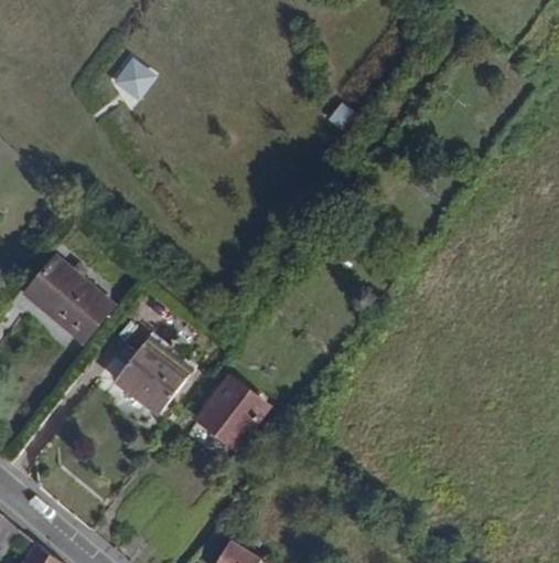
[(153,76),(131,57),(114,78),(136,96),(153,76)]
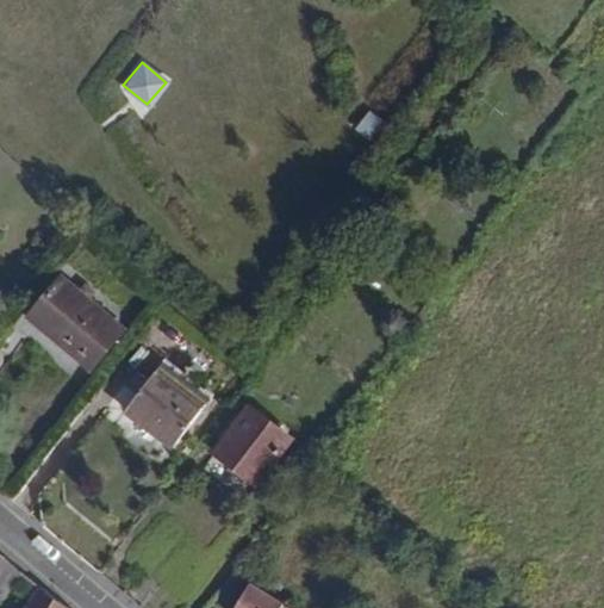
[(379,118),(365,107),(352,125),(366,136),(379,118)]
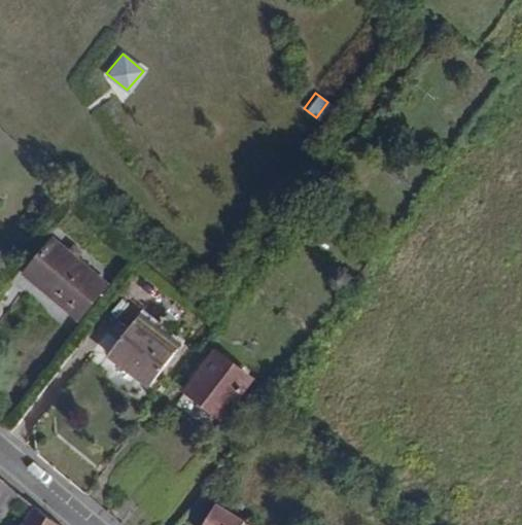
[(77,320),(108,283),(50,236),(20,273),(77,320)]
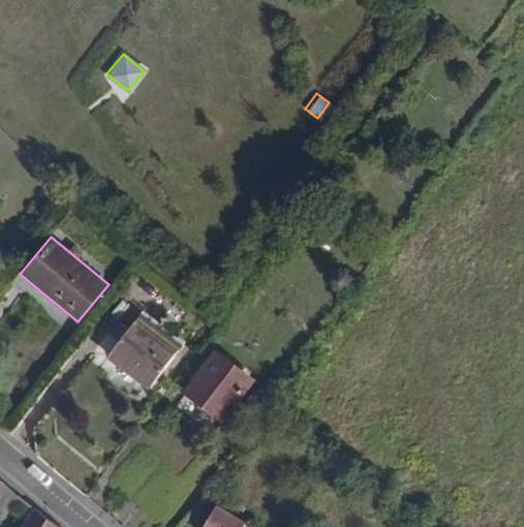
[(147,388),(180,345),(139,314),(106,358),(147,388)]
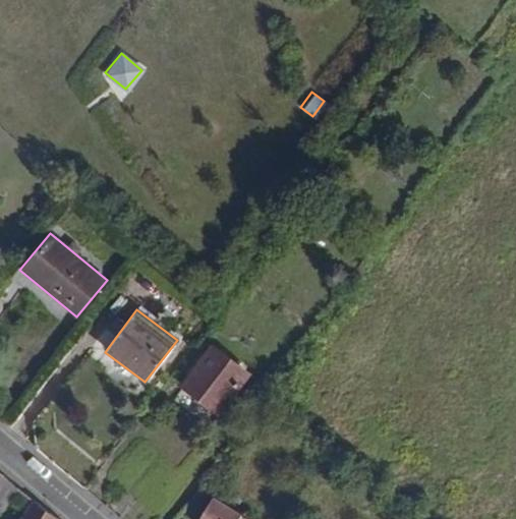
[(221,416),(251,372),(211,343),(179,387),(221,416)]
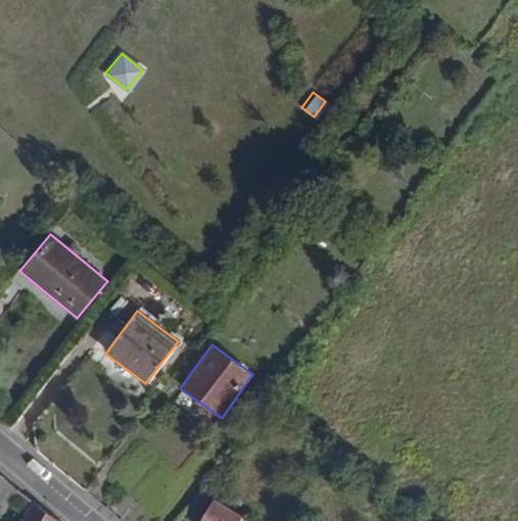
[(0,508),(15,488),(0,477),(0,508)]
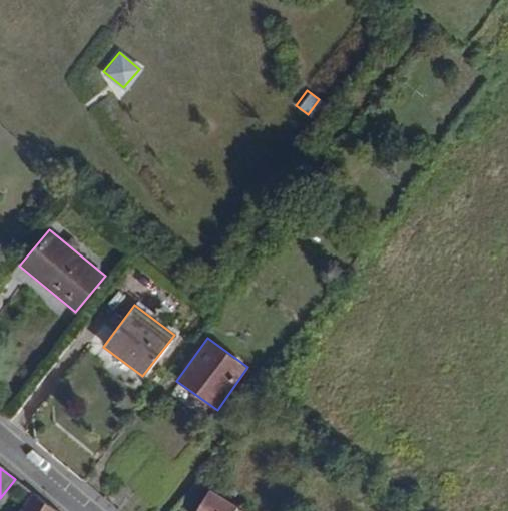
[(242,510),(207,489),(195,510),(242,510)]
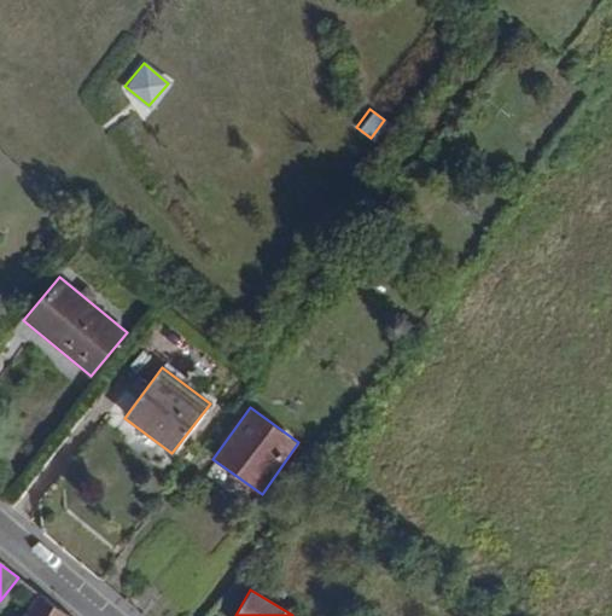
[(24,615),(65,615),(40,596),(24,615)]
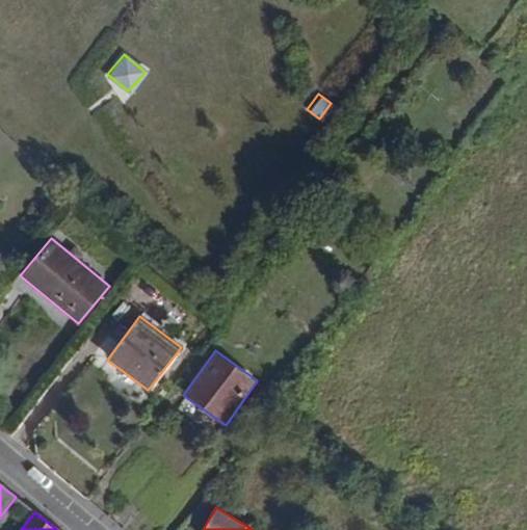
All buildings are outlined.
